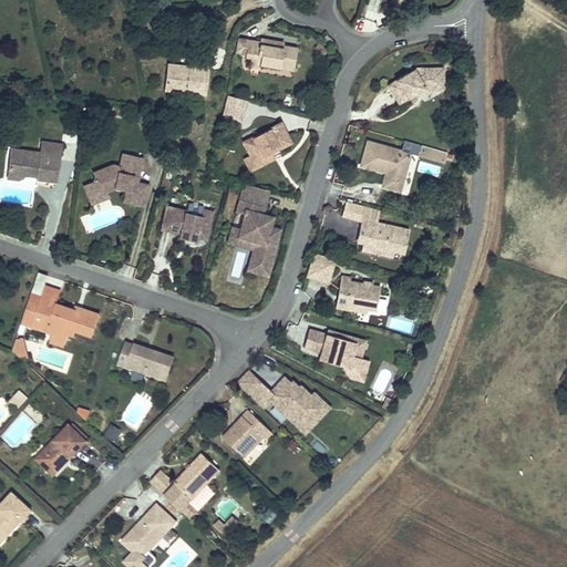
[(332,41),(327,35),(322,39),(329,44),(332,41)]
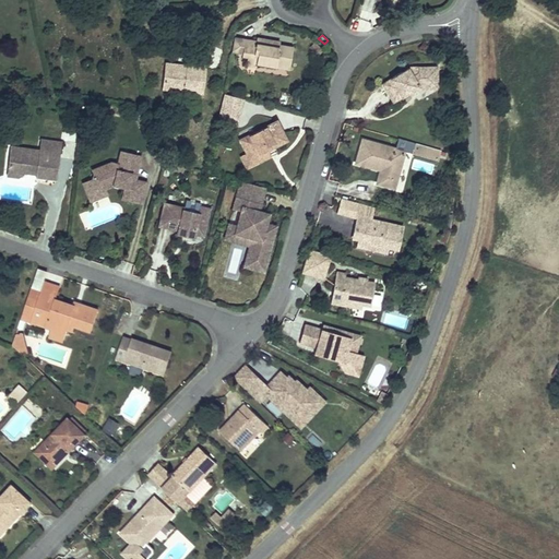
[(242,54),(245,39),(235,38),(232,51),(242,54)]
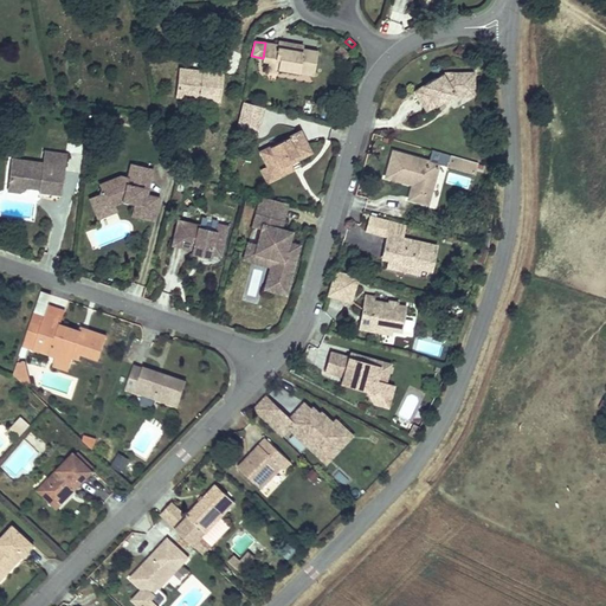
[(314,75),(317,52),(302,50),(302,52),(296,51),(297,45),(278,42),(278,45),(265,43),(263,58),(263,60),(269,62),(278,63),(278,69),(314,75)]
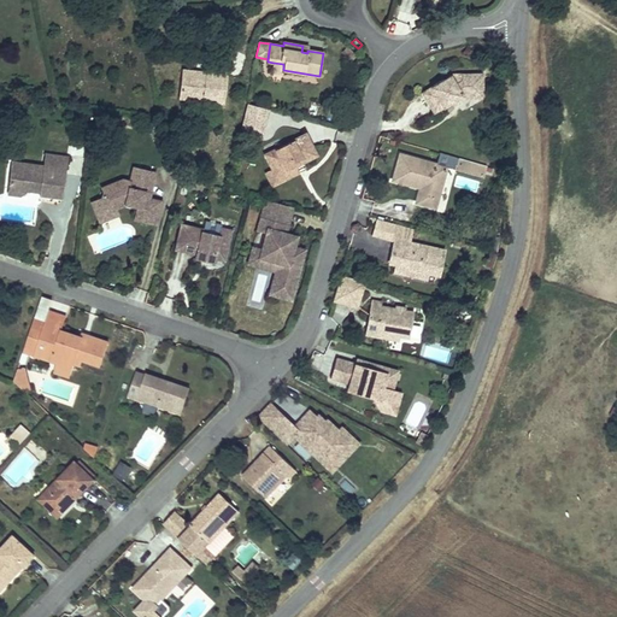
[(283,70),(283,64),(274,63),(271,72),(282,74),(283,70)]
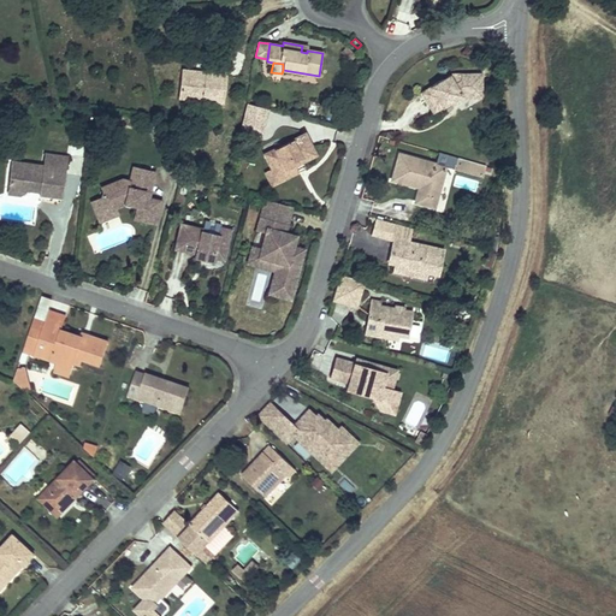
[(224,102),(226,76),(206,73),(206,76),(199,76),(196,72),(182,70),(179,98),(193,99),(194,93),(203,94),(202,100),(224,102)]
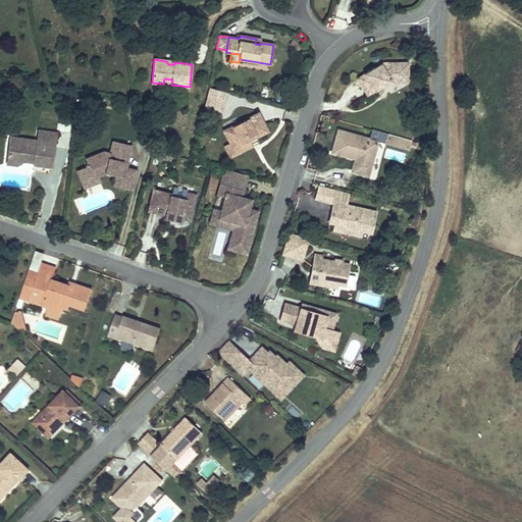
[(402,83),(402,73),(409,73),(408,62),(390,62),(390,68),(385,71),(381,64),(356,79),(367,97),(383,87),(392,83),(393,85),(395,84),(402,83)]
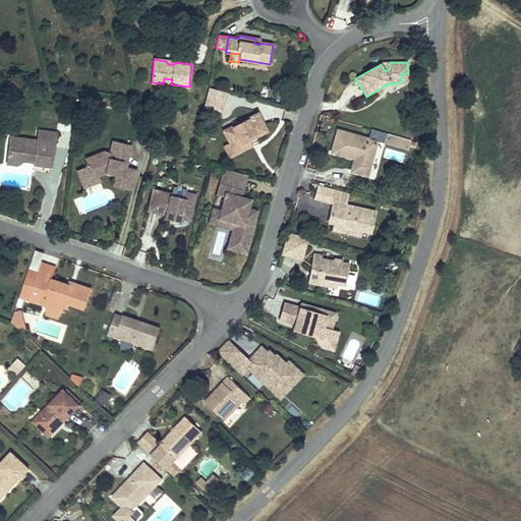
[(390,68),(390,62),(383,62),(381,64),(385,71),(390,68)]
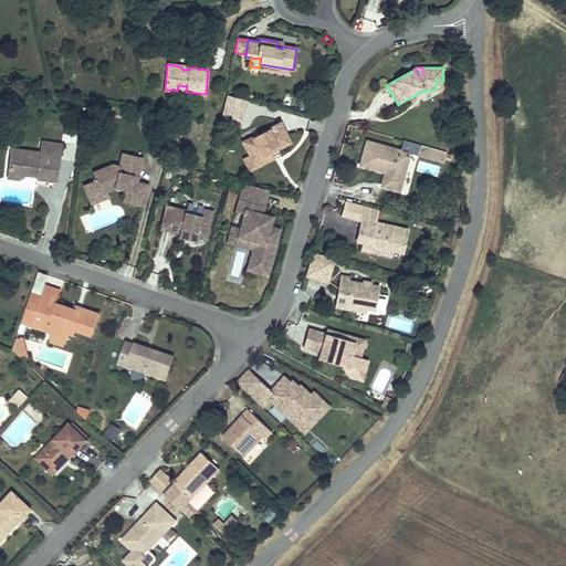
[(228,95),(222,119),(239,125),(245,101),(228,95)]
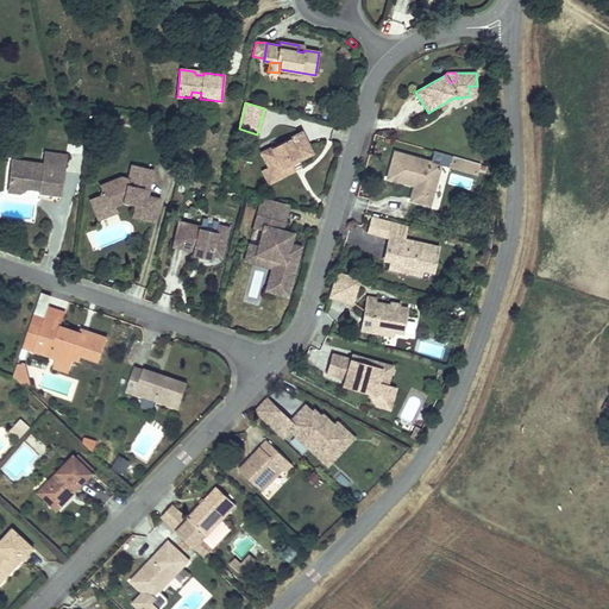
[(313,154),(302,132),(262,152),(269,167),(272,174),(293,164),(290,161),(297,157),(299,161),(313,154)]
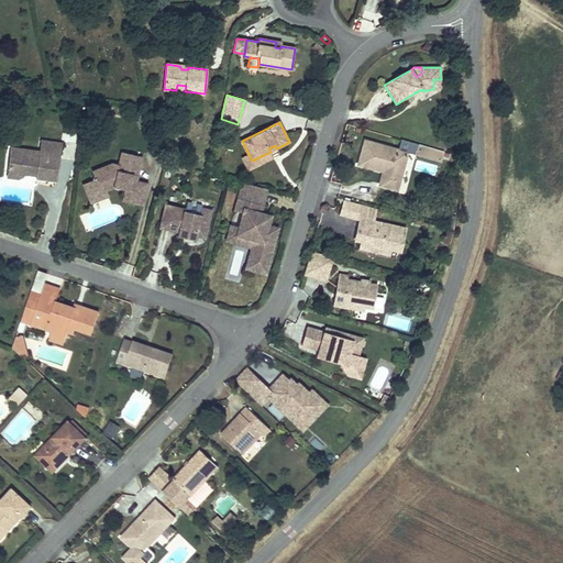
[(440,162),(443,152),(401,140),(398,151),(365,141),(359,165),(384,172),(379,185),(397,190),(407,153),(440,162)]
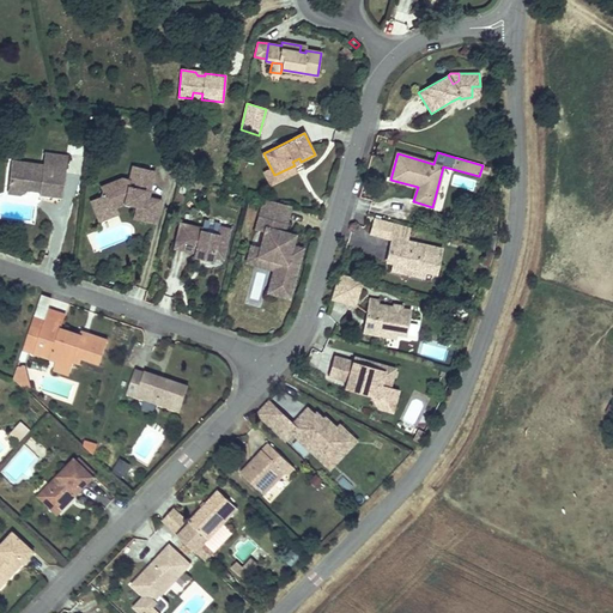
[(66,171),(67,157),(46,153),(43,165),(44,165),(44,169),(66,171)]
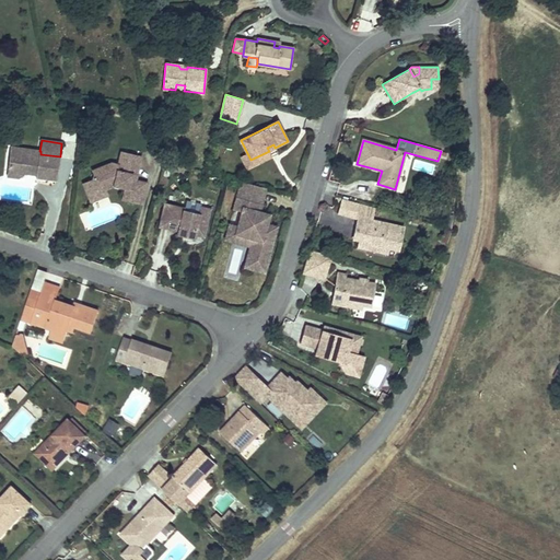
[(16,160),(19,148),(11,147),(9,165),(16,160)]
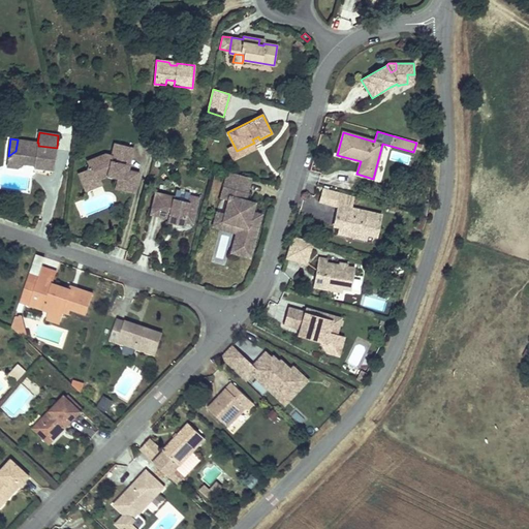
[(54,170),(57,148),(38,146),(38,143),(37,143),(18,139),(16,151),(8,156),(7,166),(18,168),(27,161),(35,162),(35,165),(34,167),(54,170)]
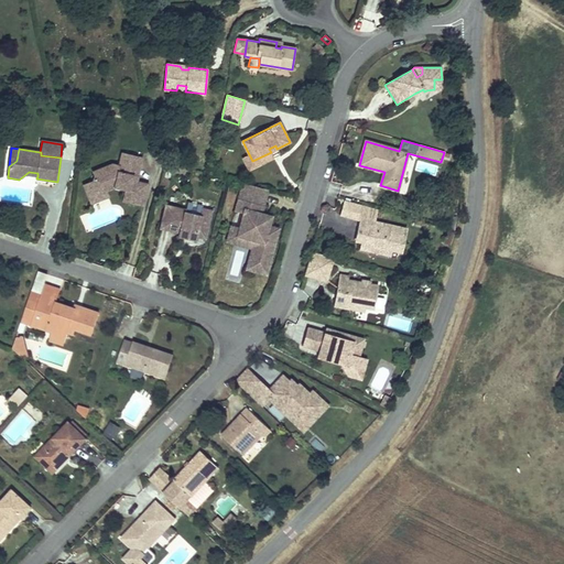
[(250,170),(273,158),(271,152),(252,161),(249,154),(243,158),(250,170)]
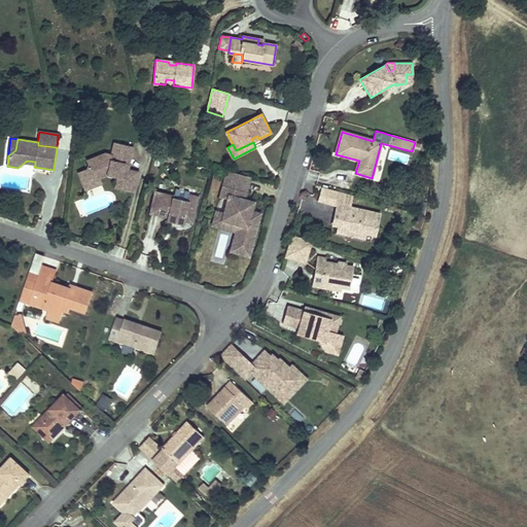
[(128,170),(133,147),(114,143),(111,155),(105,153),(88,161),(89,165),(86,170),(84,171),(89,182),(100,177),(107,175),(108,172),(113,174),(112,176),(117,177),(115,185),(124,187),(124,189),(134,192),(139,173),(128,170)]
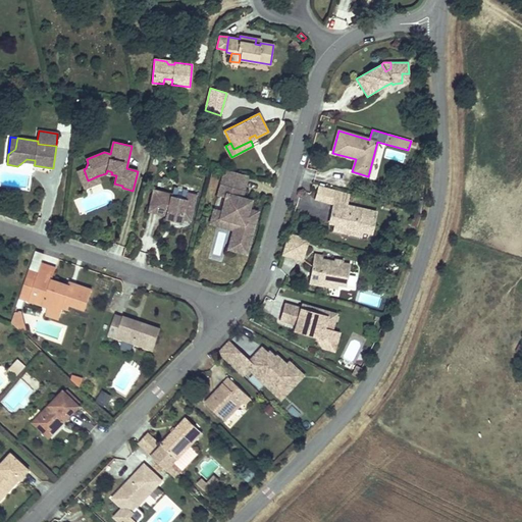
[(85,189),(101,181),(99,175),(88,180),(84,169),(77,171),(85,189)]
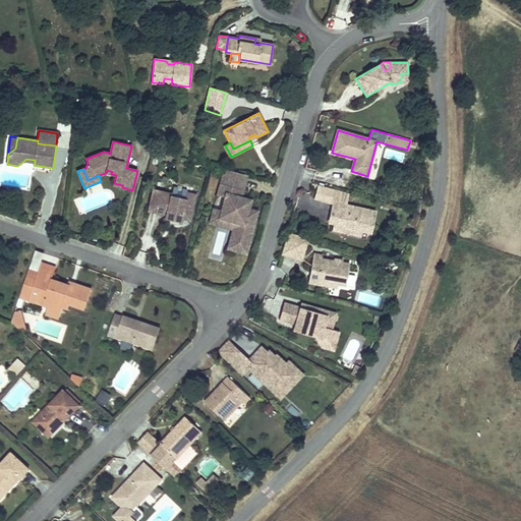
[(248,209),(248,207),(245,206),(243,201),(244,198),(241,197),(247,175),(224,169),(217,195),(225,197),(221,211),(214,209),(210,223),(221,226),(223,219),(239,223),(232,250),(245,253),(257,212),(248,209)]
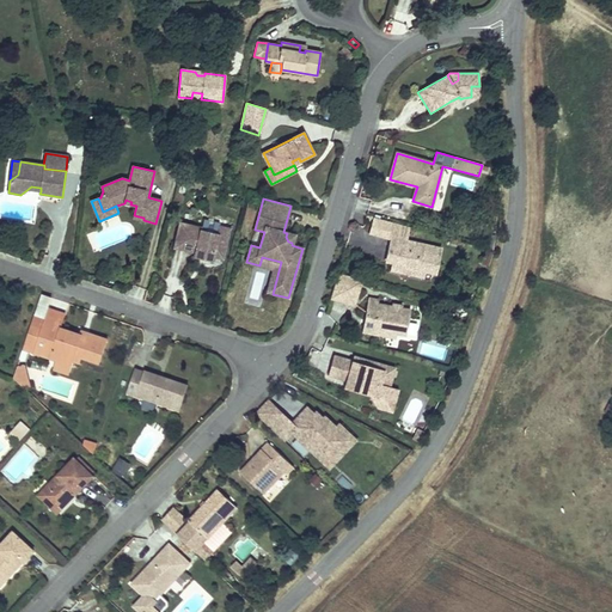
[(378,236),(381,220),(374,218),(369,233),(378,236)]
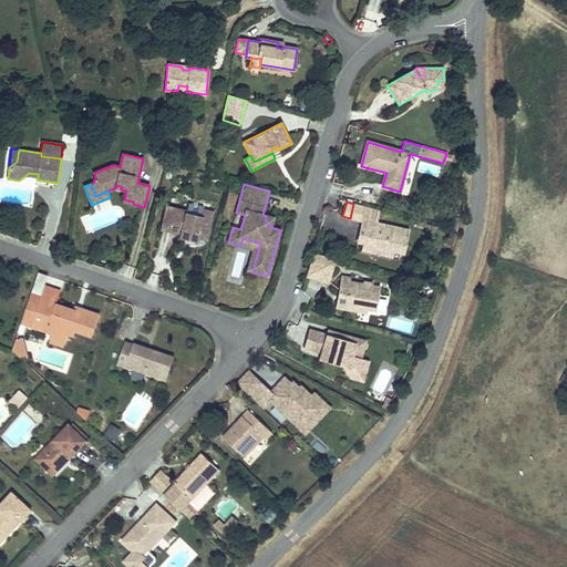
[(404,254),(410,230),(375,223),(379,210),(353,204),(350,218),(359,220),(359,219),(362,220),(360,229),(366,230),(363,245),(361,250),(379,254),(387,249),(392,251),(404,254)]
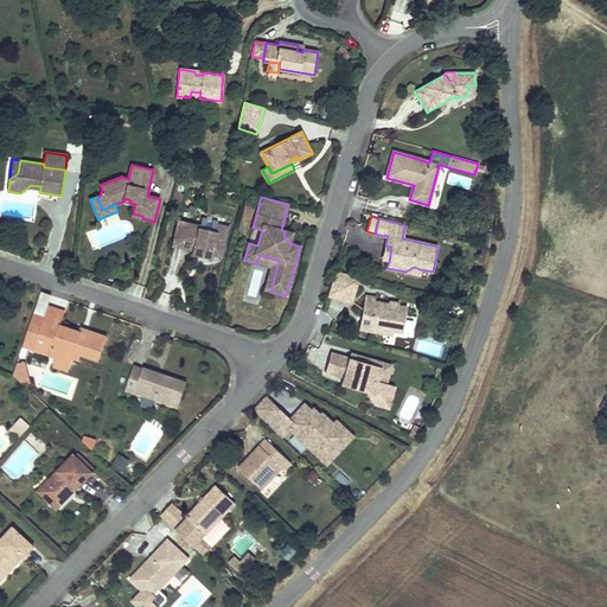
[(223,250),(228,227),(217,224),(216,232),(199,229),(200,225),(179,221),(173,246),(193,250),(192,254),(210,259),(211,254),(212,248),(223,250)]
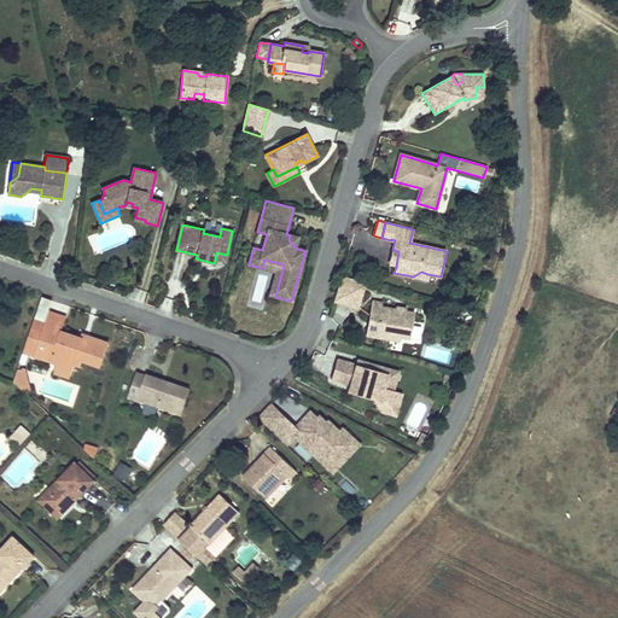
[(496,251),(499,239),(488,235),(484,248),(496,251)]
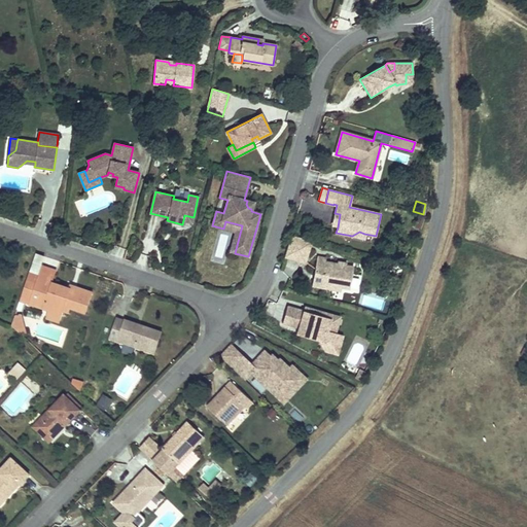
[(338,227),(340,214),(335,213),(331,225),(338,227)]
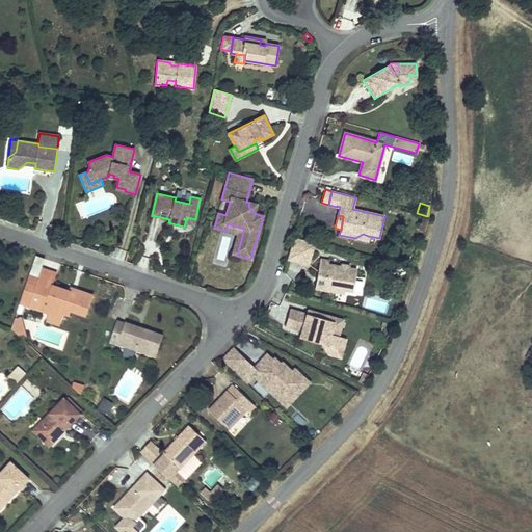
[(424,231),(428,219),(423,218),(419,229),(424,231)]
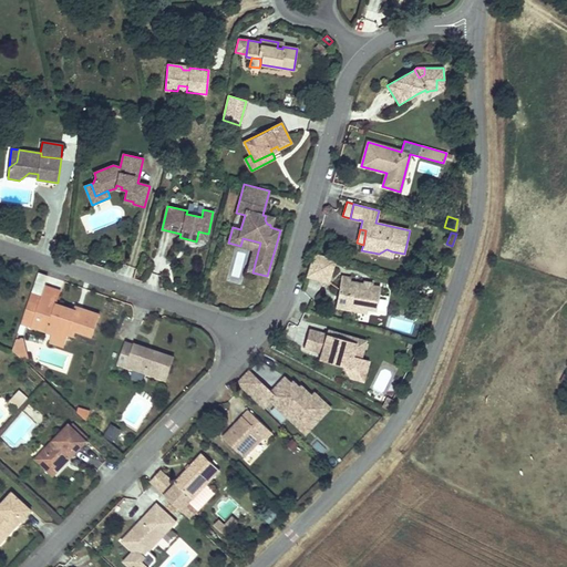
[(253,272),(260,243),(243,238),(240,246),(254,249),(247,270),(253,272)]
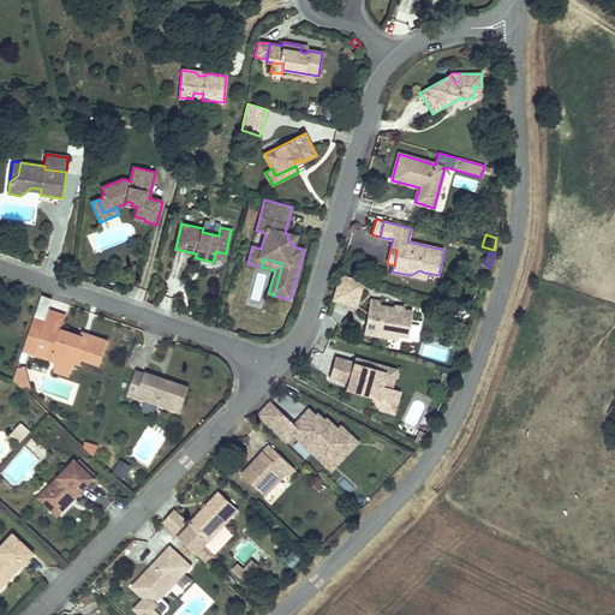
[(356,306),(363,282),(340,275),(333,299),(356,306)]
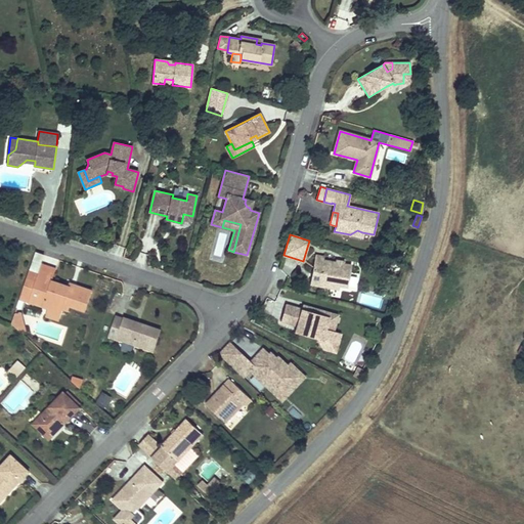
[(348,287),(350,272),(351,265),(343,264),(337,263),(323,260),(323,257),(315,256),(310,284),(325,287),(332,282),(338,284),(338,286),(348,287)]
